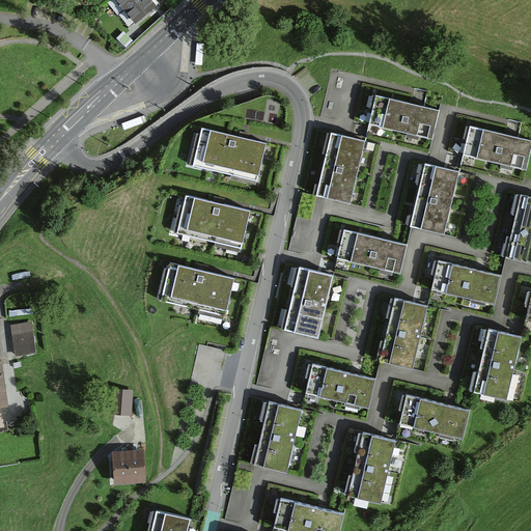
[(137,0),(117,0),(126,9),(137,0)]
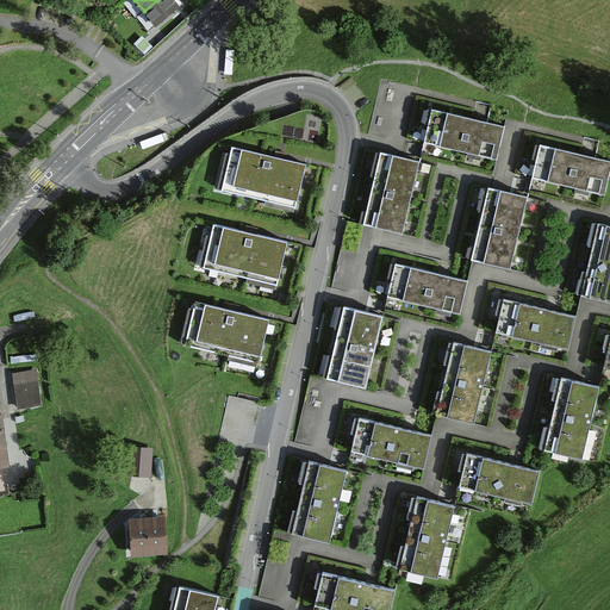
[(179,7),(173,0),(157,0),(144,11),(156,25),(179,7)]
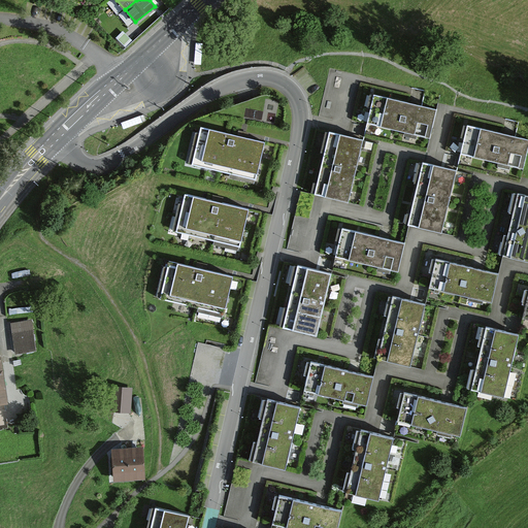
[(202,64),(205,44),(198,43),(195,63),(202,64)]
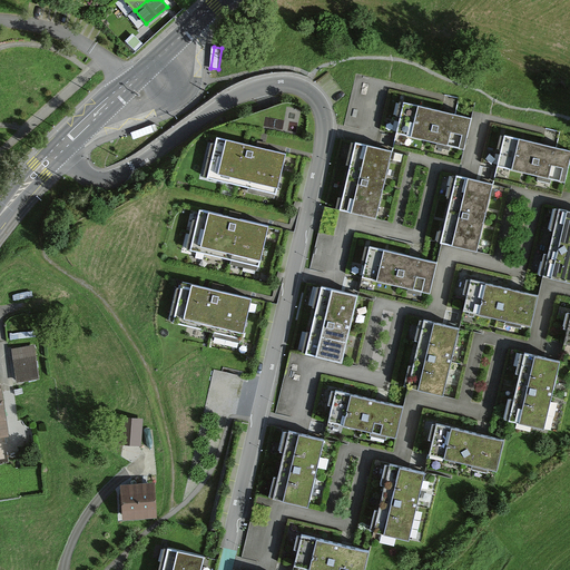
[(405,99),(396,129),(469,150),(478,119),(405,99)]
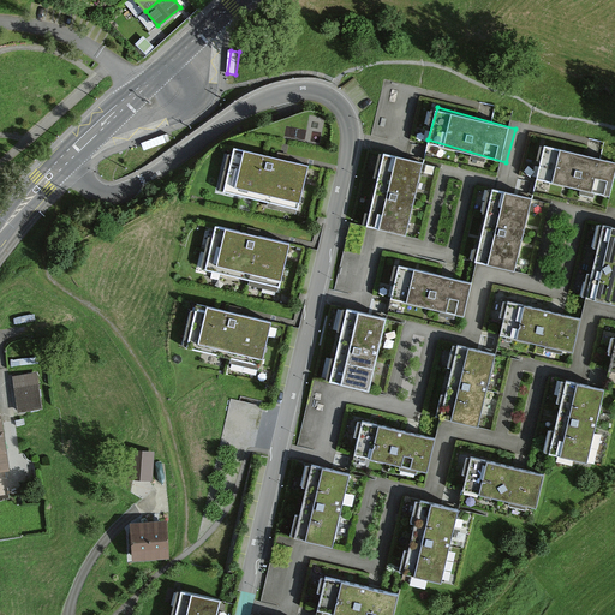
[(234,147),(224,191),(300,209),(310,165),(234,147)]
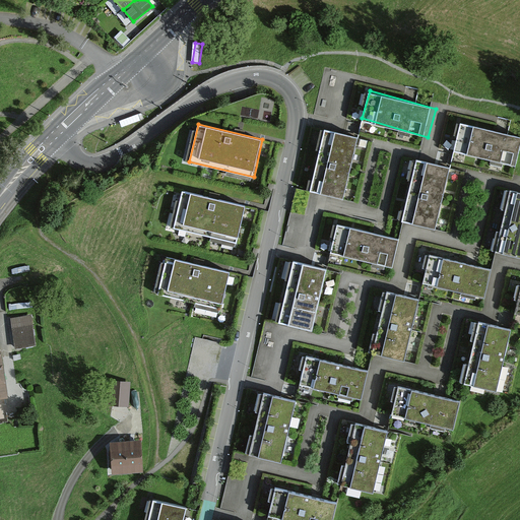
[(519,153),(519,138),(464,124),(456,154),(516,169),(519,153)]
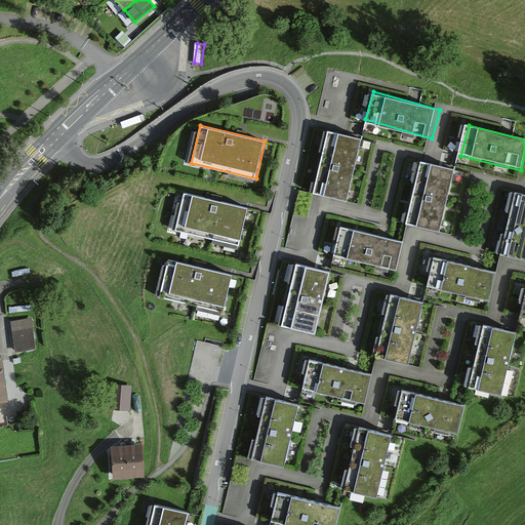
[(458,126),(452,150),(460,152),(466,128),(458,126)]
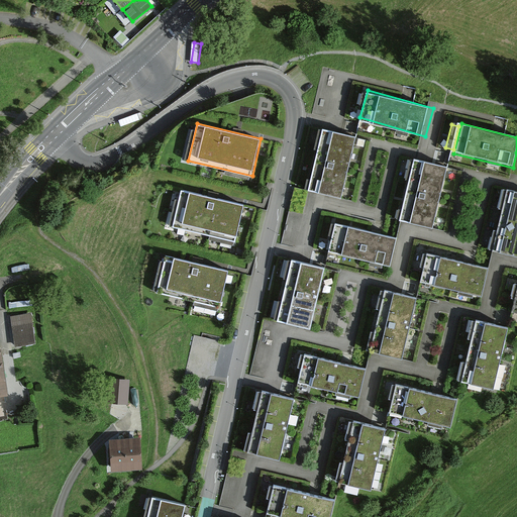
[(342,196),(356,137),(325,130),(311,189),(342,196)]
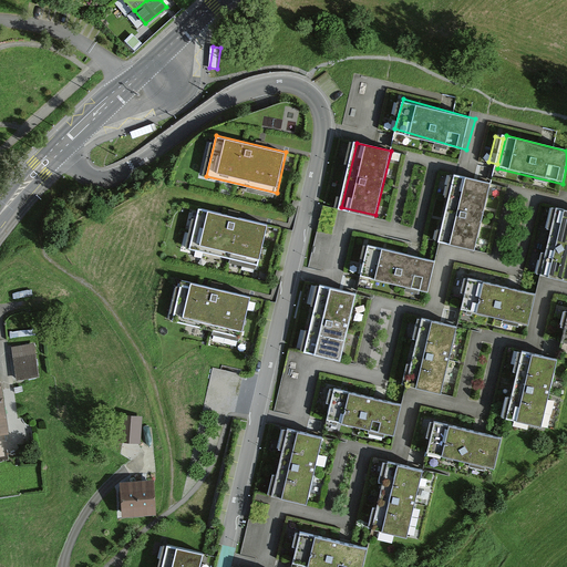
[(436,241),(476,251),(492,185),(453,175),(436,241)]
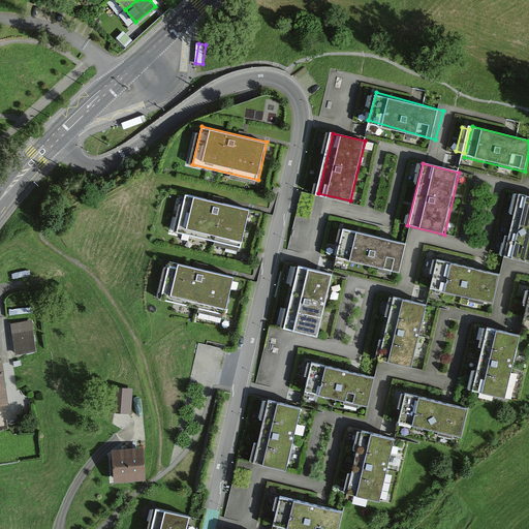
[(187,194),(178,231),(244,247),(252,210),(187,194)]
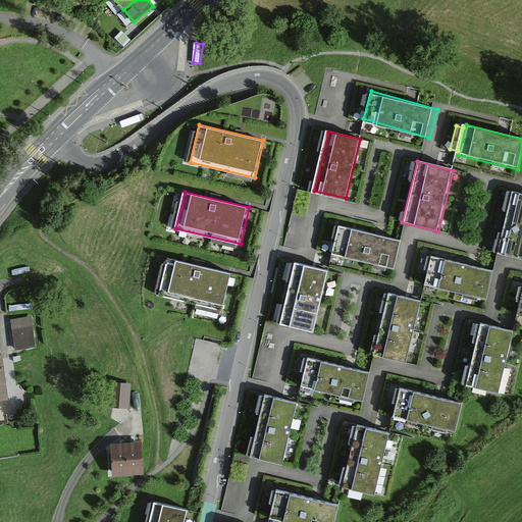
[(501,258),(521,262),(521,196),(513,195),(501,258)]
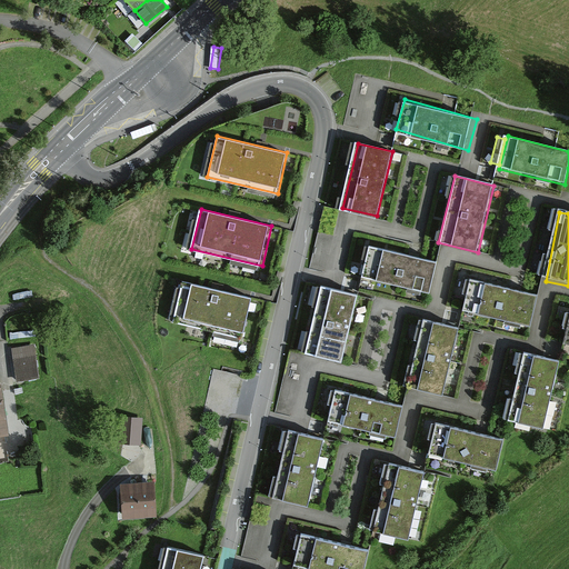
[(438,262),(375,247),(365,286),(428,301),(438,262)]
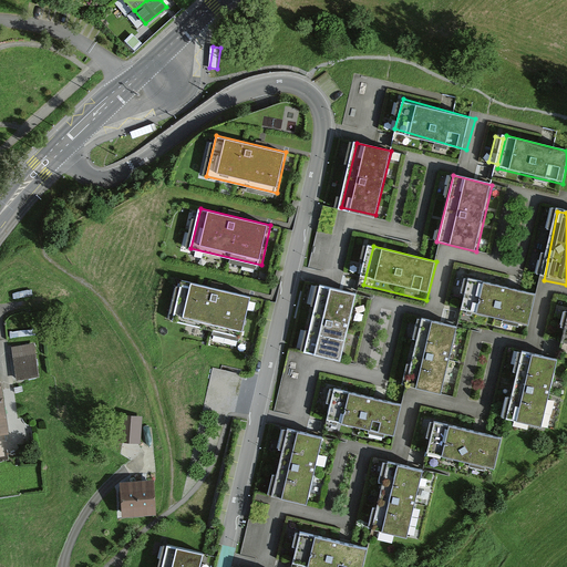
[(179,280),(171,321),(240,338),(250,297),(179,280)]
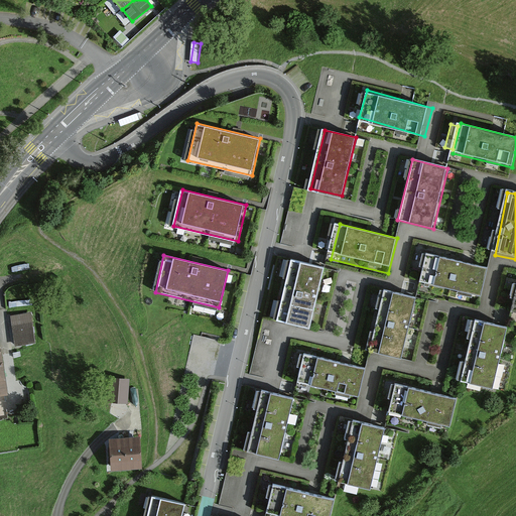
[(493,269),(422,255),(417,280),(488,294),(493,269)]
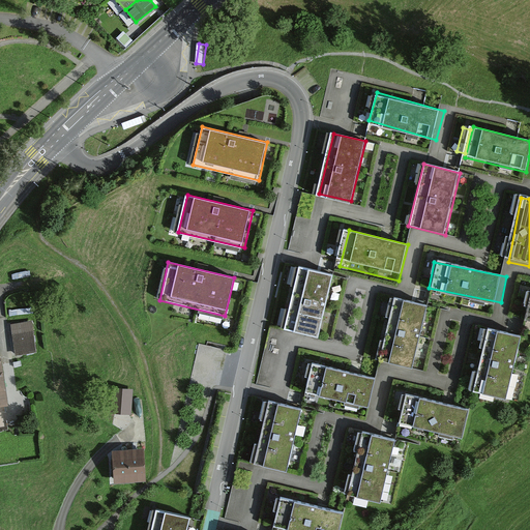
[(281,333),(321,342),(334,281),(294,271),(281,333)]
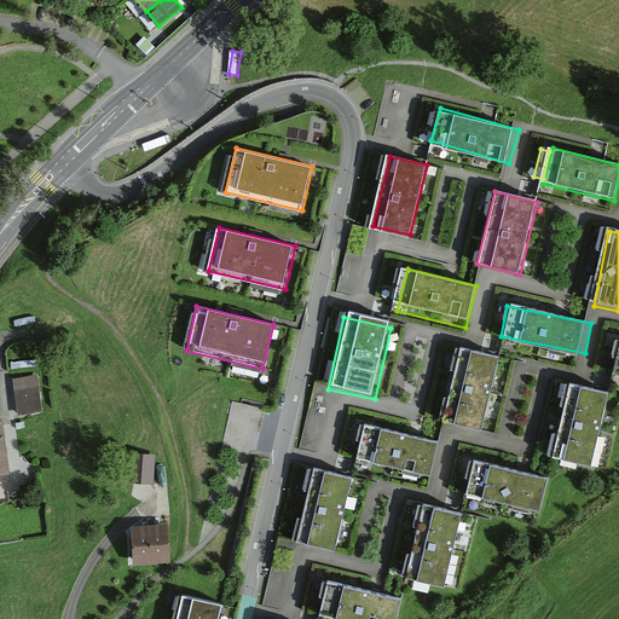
[(445,423),(481,431),(495,359),(460,353),(445,423)]
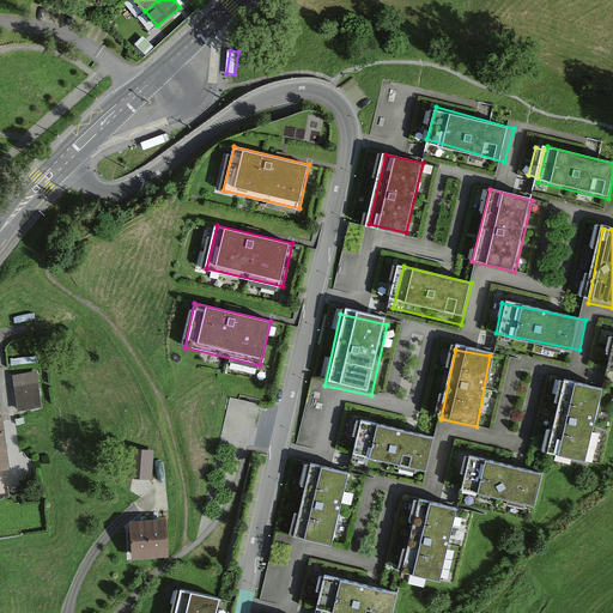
[(548,453),(588,462),(605,390),(564,382),(548,453)]
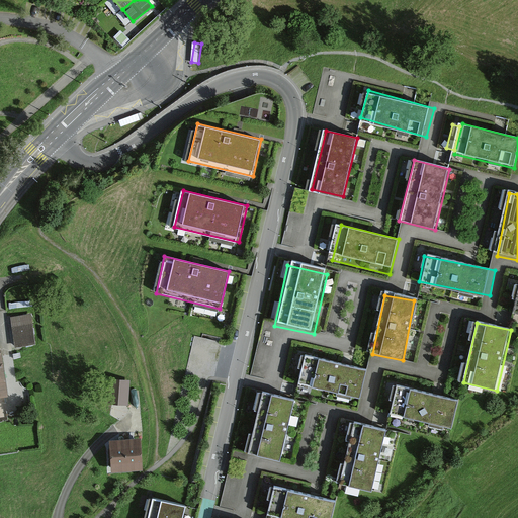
[(11,329),(14,349),(35,346),(32,326),(11,329)]
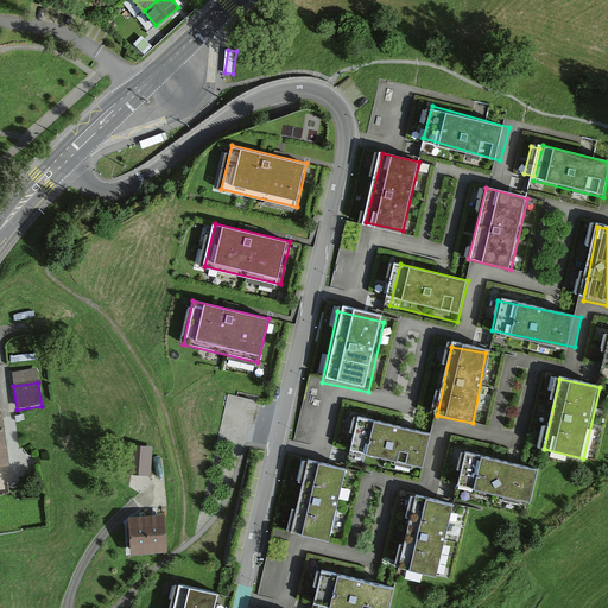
[(252,400),(227,394),(211,472),(236,476),(242,448),(252,400)]
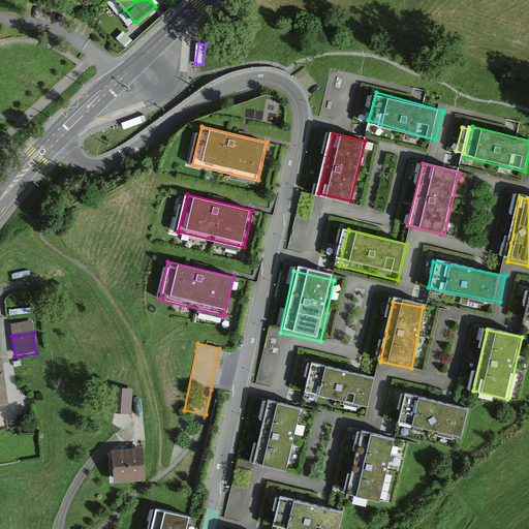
[(305,364),(299,395),(366,409),(373,377),(305,364)]
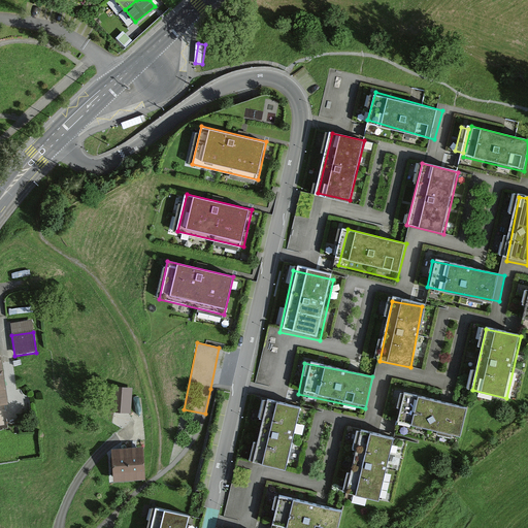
[(406,391),(399,420),(457,435),(464,405),(406,391)]
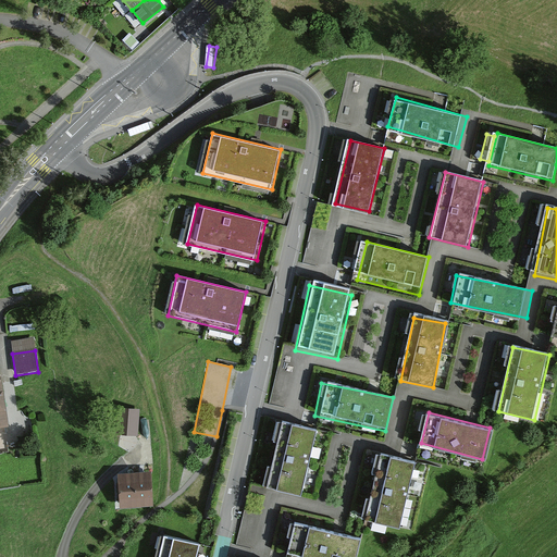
[(138,413),(127,413),(128,438),(139,438),(138,413)]
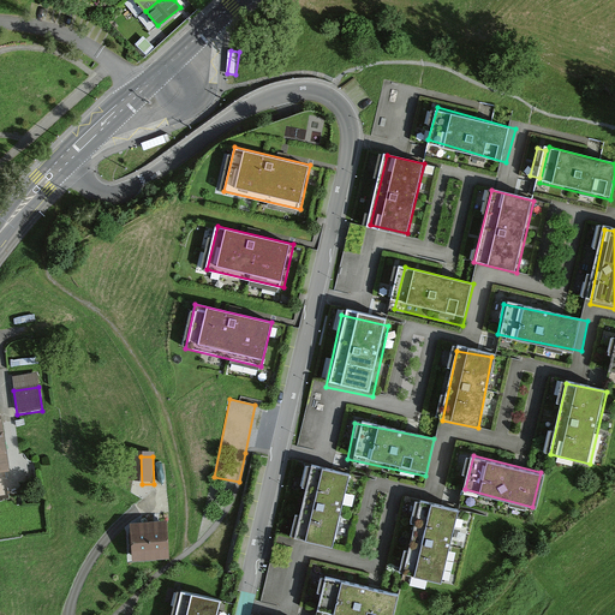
[(310,464),(296,539),(335,548),(351,472),(310,464)]
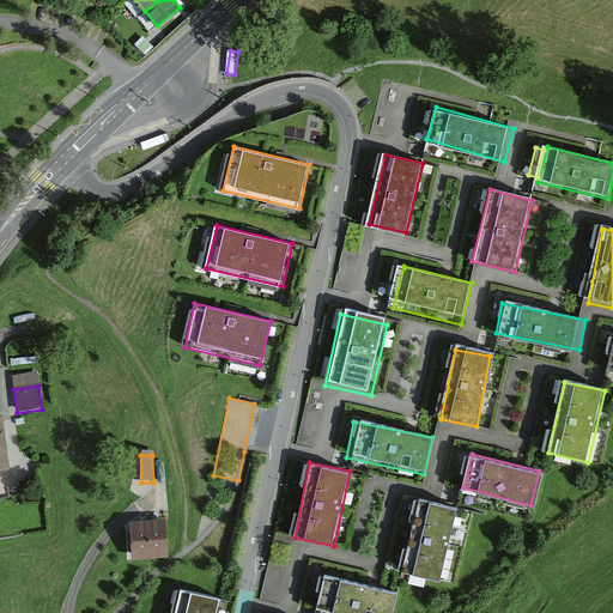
[(457,508),(416,498),(399,571),(441,581),(457,508)]
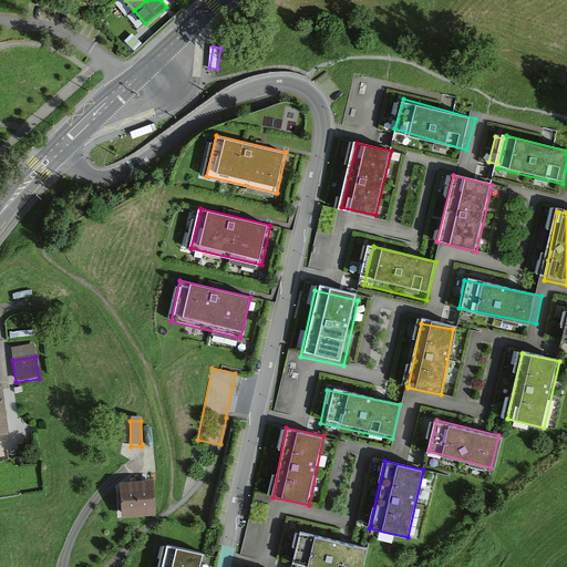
[(154,477),(121,478),(122,514),(156,513),(154,477)]
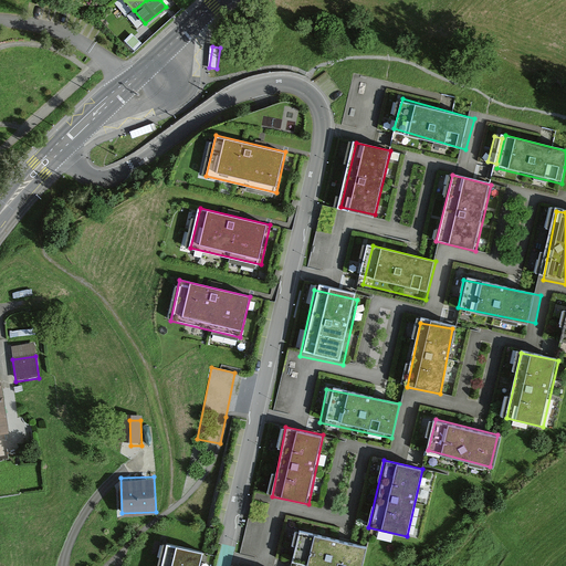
[(296,527),(287,563),(302,565),(360,565),(367,544),(296,527)]
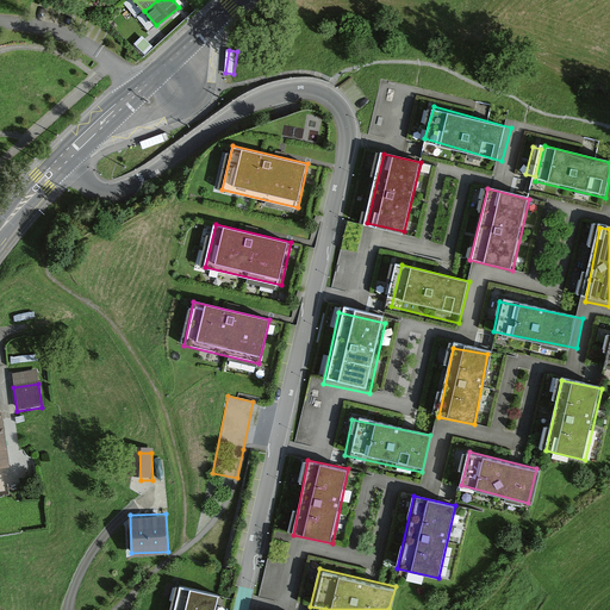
[(176,586),(170,609),(215,609),(219,597),(176,586)]
